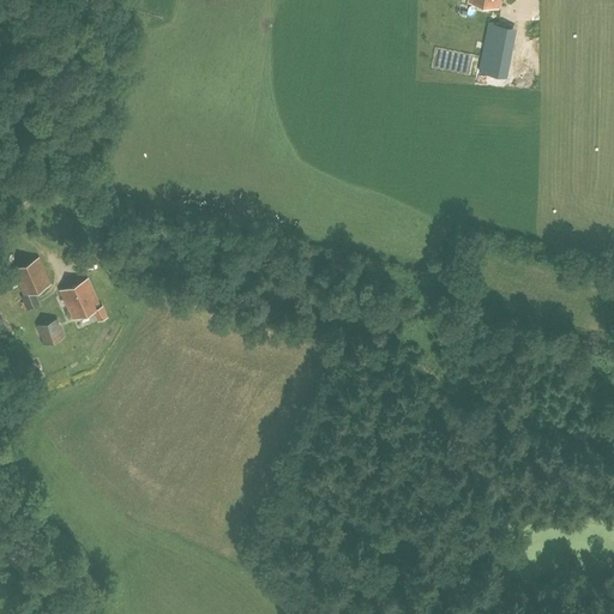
[(24,296),(35,292),(52,283),(40,256),(11,268),(24,296)]
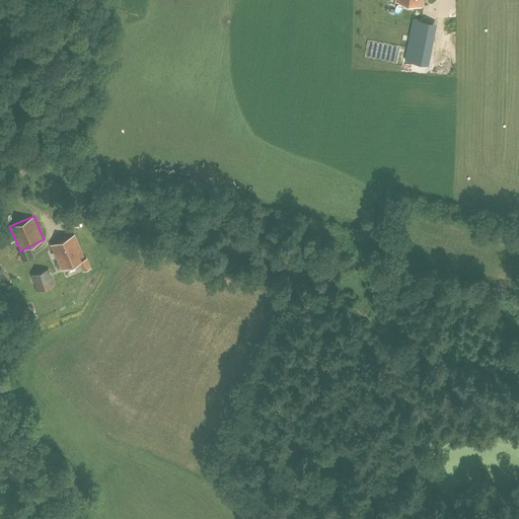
[(87,257),(86,257),(75,234),(51,244),(61,271),(79,263),(83,271),(91,268),(87,257)]
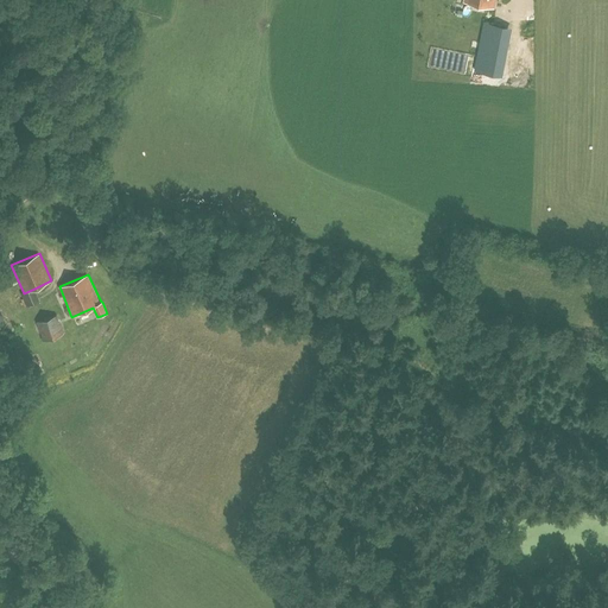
[(35,289),(24,293),(30,306),(40,303),(35,289)]
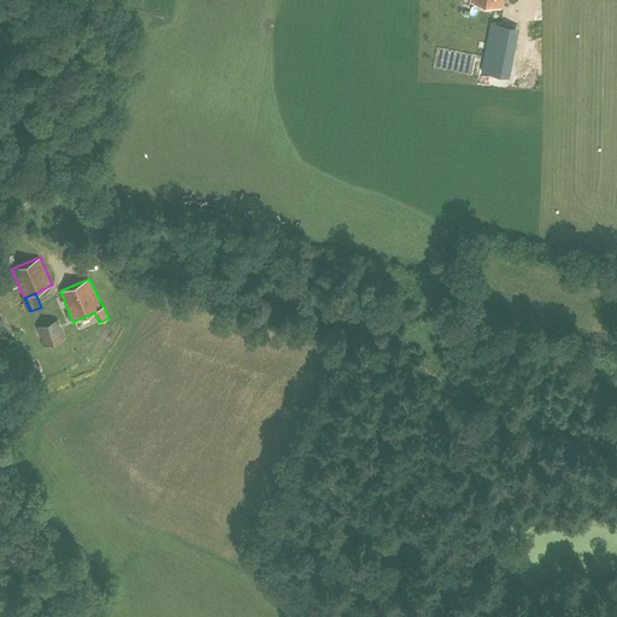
[(37,327),(43,346),(65,339),(58,319),(37,327)]
